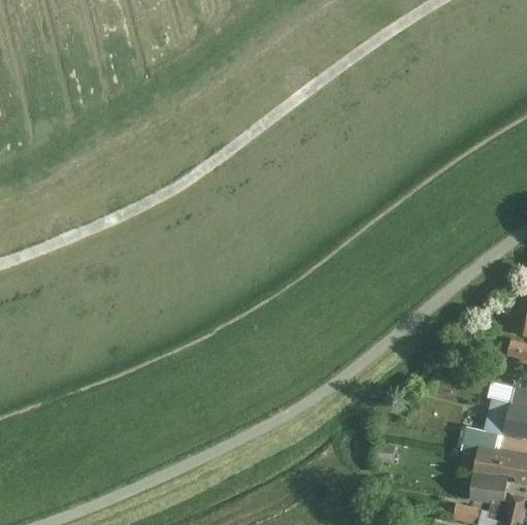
[(526,343),(515,341),(509,358),(526,362),(526,343)]
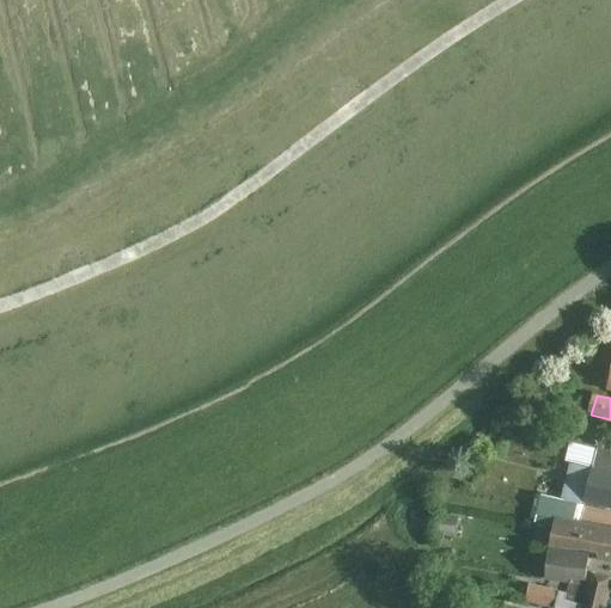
[(610,456),(596,454),(592,467),(584,503),(582,509),(602,513),(602,508),(610,509),(610,456)]
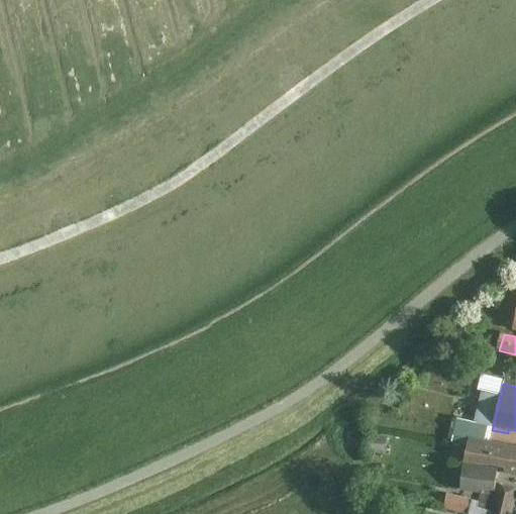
[(493,425),(500,395),(482,390),(475,421),(489,424),(493,425)]
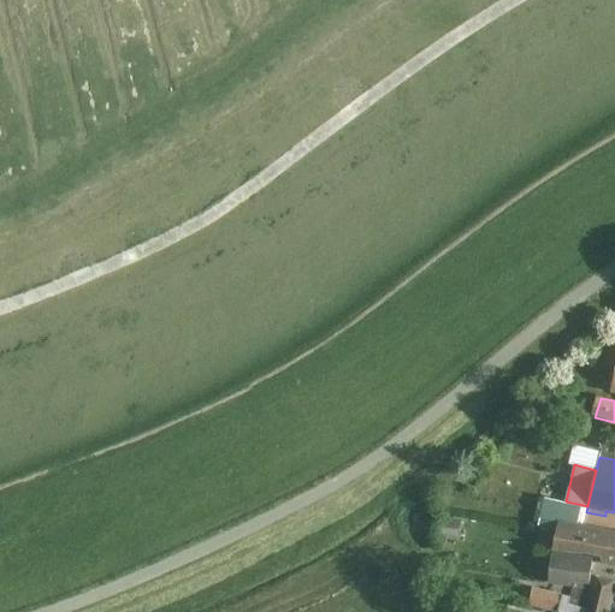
[(579,522),(583,505),(566,501),(544,497),(538,524),(555,528),(557,517),(579,522)]
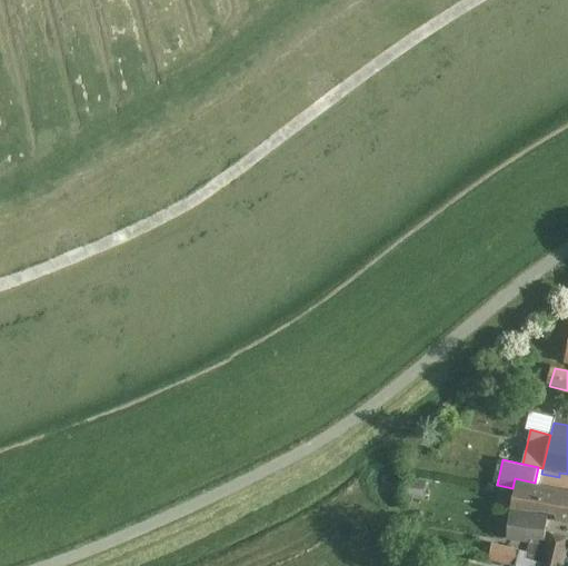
[(567,523),(567,488),(535,483),(515,478),(512,488),(509,505),(511,505),(549,513),(556,514),(554,520),(567,523)]
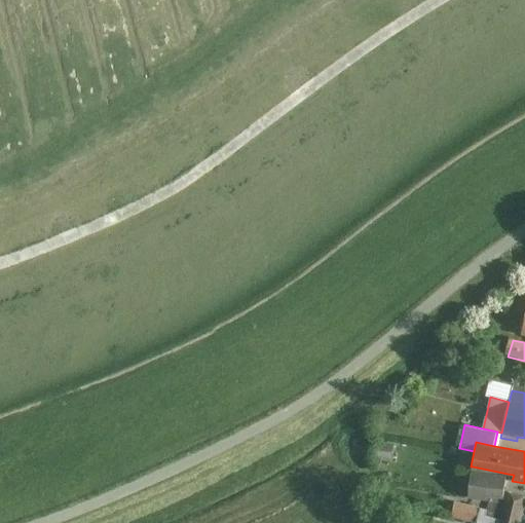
[(508,474),(473,467),(466,497),(488,502),(489,496),(502,498),(503,491),(508,474)]
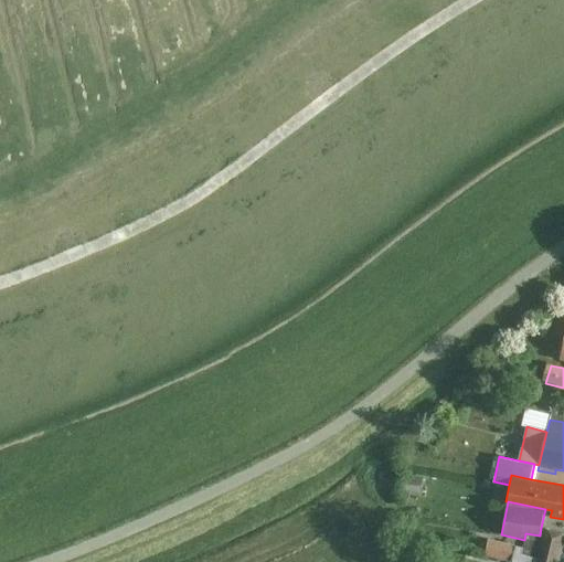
[(559,561),(563,534),(563,532),(541,528),(540,536),(525,533),(524,540),(520,561),(559,561)]
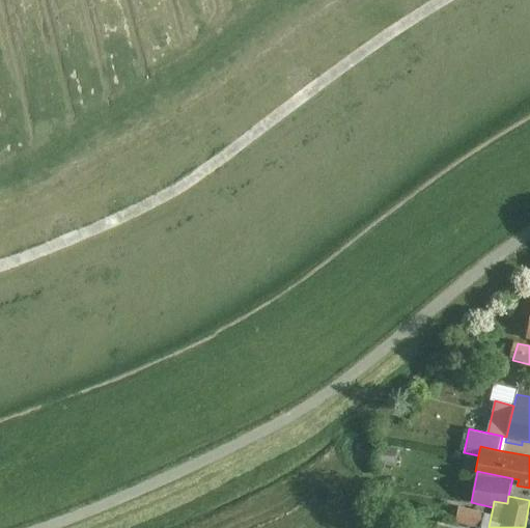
[(480,527),(484,512),(458,505),(453,523),(471,527),(480,527)]
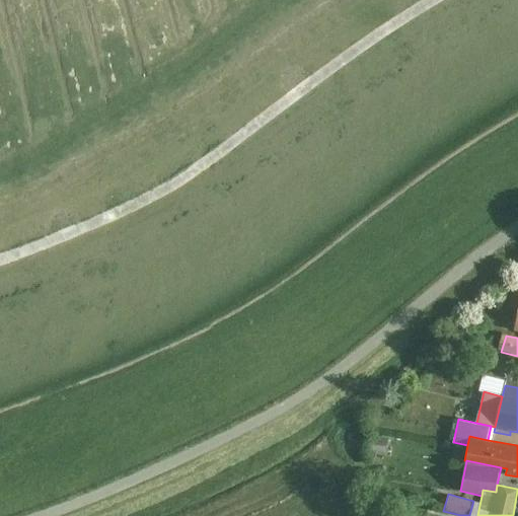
All buildings are outlined.
